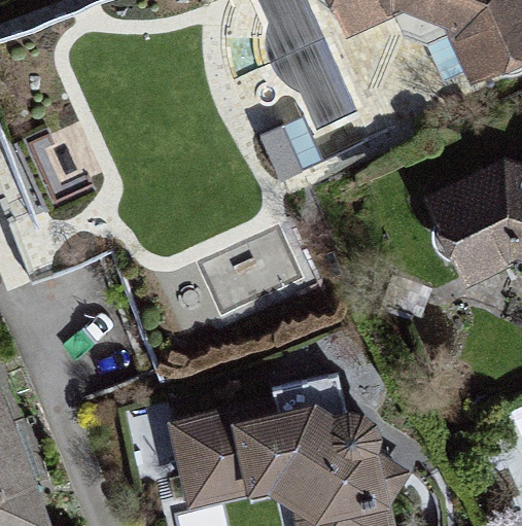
[(294,177),(363,151),(306,0),(102,0),(0,38),(0,140),(53,279),(112,257),(162,390),(348,320),(294,177)]
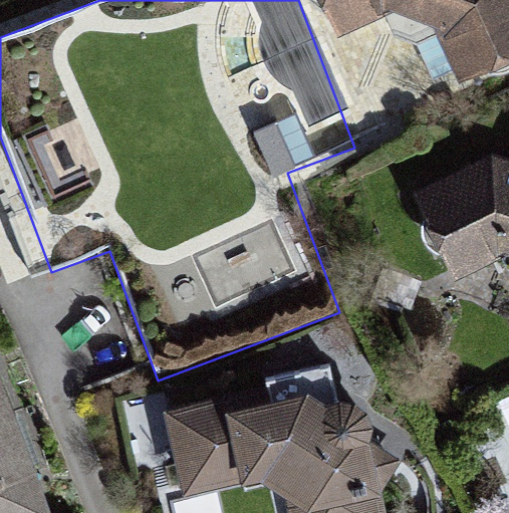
[(508,0),(322,0),(336,33),(392,10),(432,27),(456,84),(508,60),(508,0)]
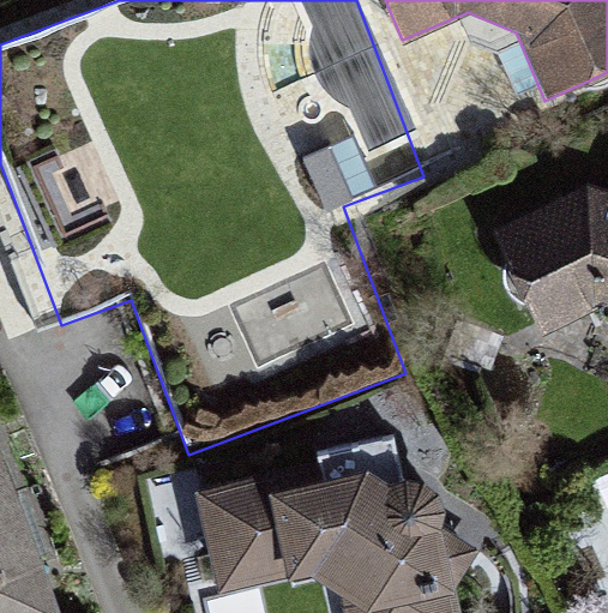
[(607,170),(495,217),(539,335),(605,306),(607,307),(607,170)]
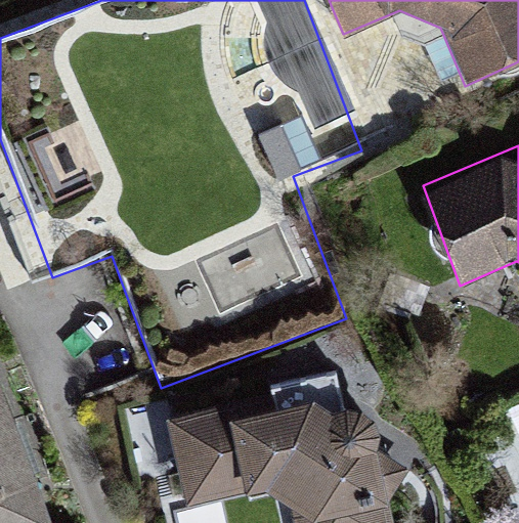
[(53,522),(0,382),(0,522),(53,522)]
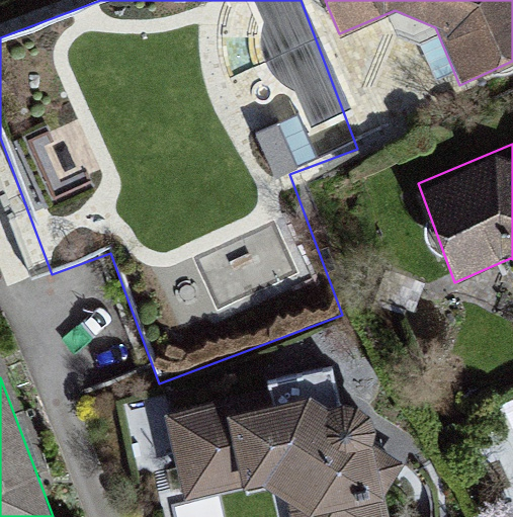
[(310,378),(163,408),(181,497),(259,482),(292,502),(294,516),(387,516),(372,423),(310,378)]
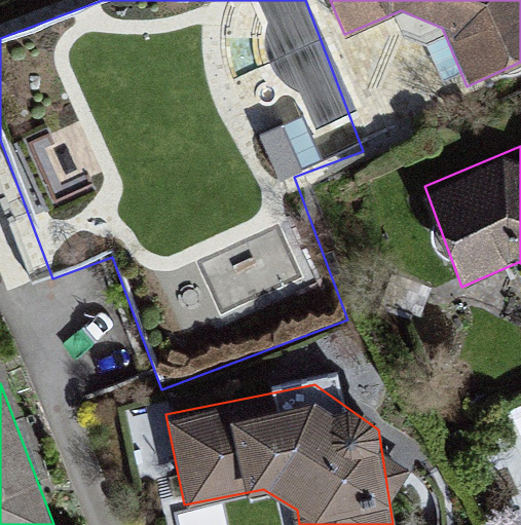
All buildings are outlined.
